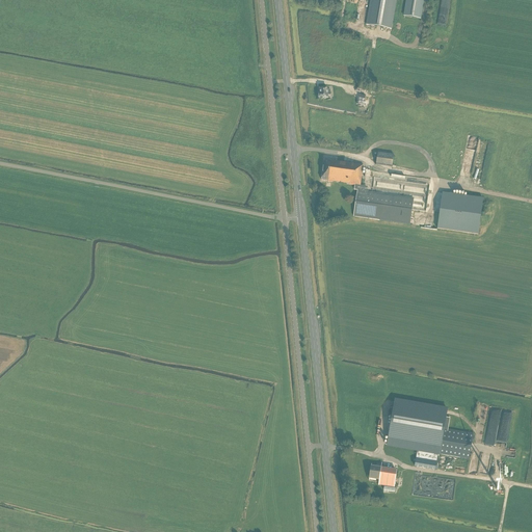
[(370,0),(366,25),(391,29),(396,0),(370,0)]
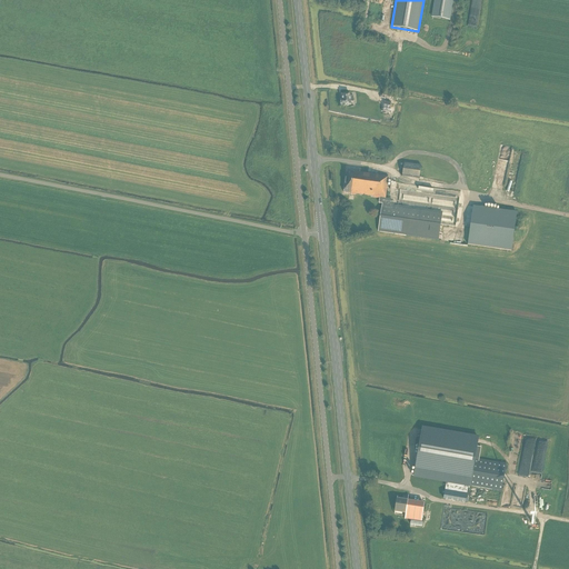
[(433,0),(431,17),(450,20),(452,0),(433,0)]
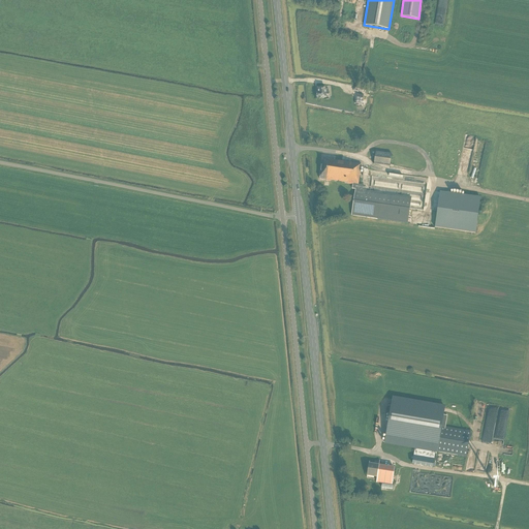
[(325,98),(325,95),(329,95),(329,90),(325,90),(325,87),(317,88),(318,93),(317,94),(317,98),(325,98)]
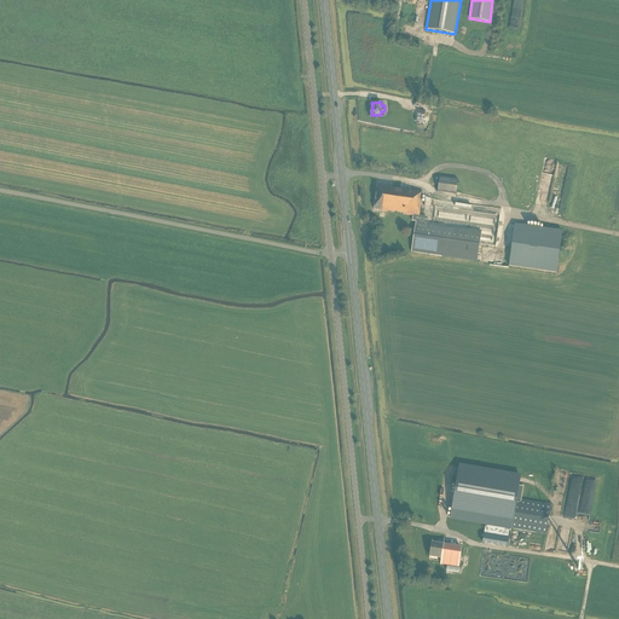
[(440,178),(438,191),(456,194),(458,180),(440,178)]
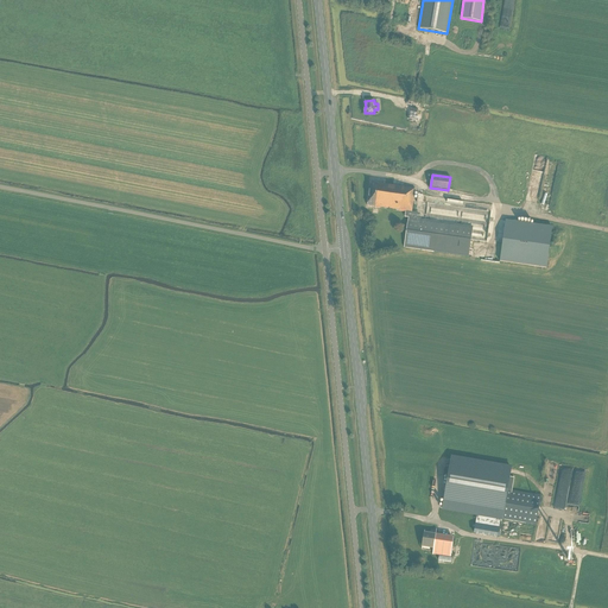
[(415,194),(413,194),(413,189),(371,182),(367,206),(375,207),(375,208),(405,211),(405,217),(409,217),(404,247),(468,257),(473,227),(418,219),(419,204),(413,203),(415,194)]
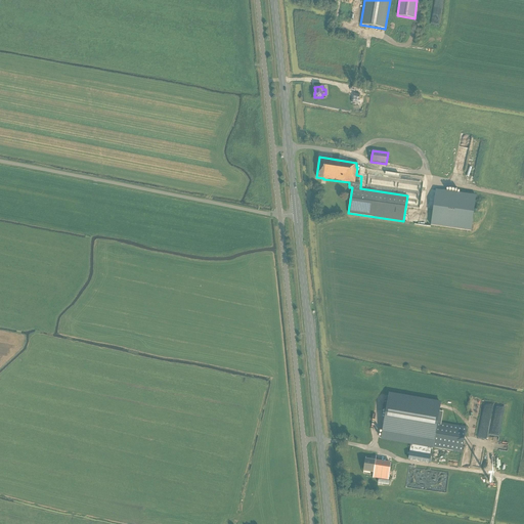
[(471,231),(476,195),(436,190),(431,225),(471,231)]
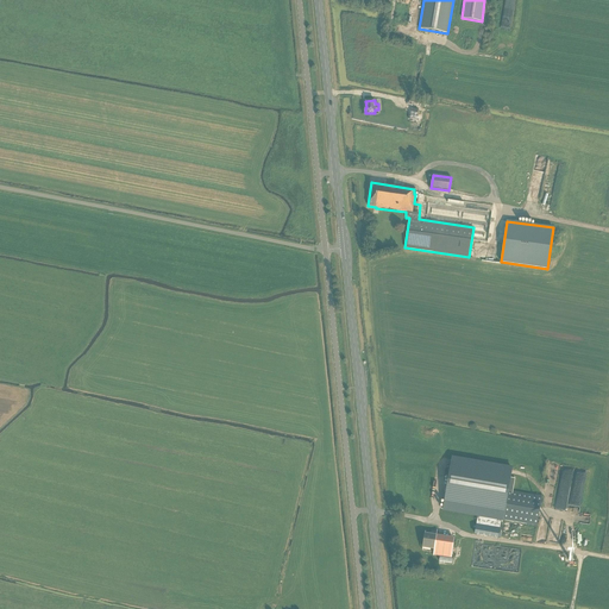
[(537,526),(541,496),(508,490),(512,469),(452,458),(443,509),(477,515),(475,534),(479,534),(479,537),(498,539),(502,520),(537,526)]
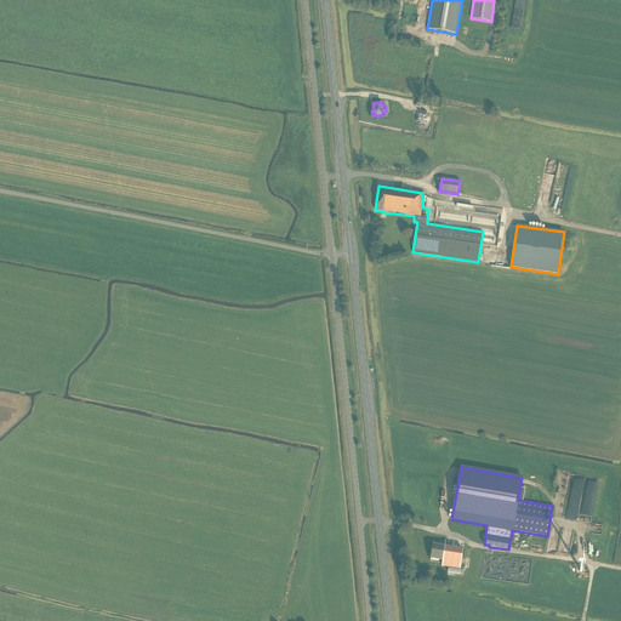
[(577,512),(582,479),(570,477),(564,510),(577,512)]
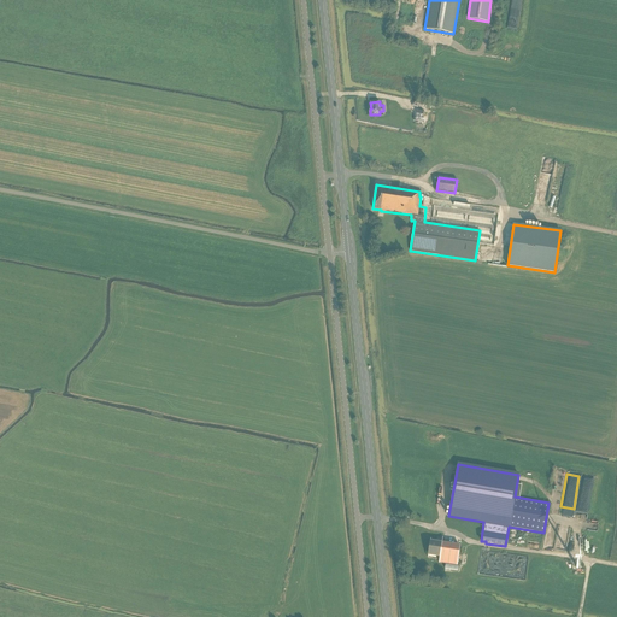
[(440,556),(439,563),(457,565),(458,560),(460,547),(442,544),(444,536),(442,536),(441,544),(430,542),(432,539),(430,539),(428,558),(429,554),(440,556)]
